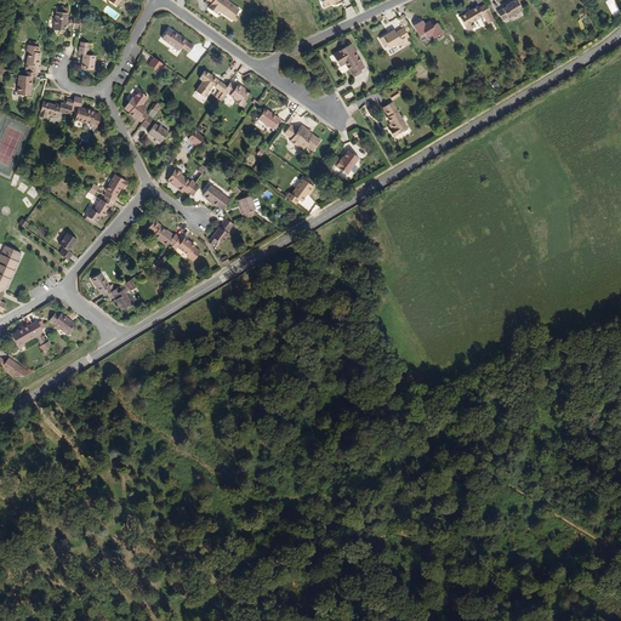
[(237,15),(240,10),(227,0),(208,0),(211,3),(208,7),(217,13),(220,11),(221,9),(224,11),(223,13),(233,21),(233,20),(237,15)]
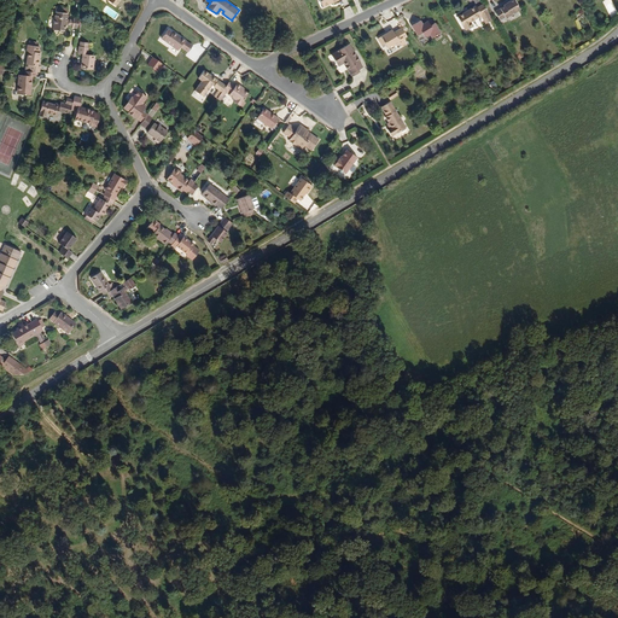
[(506,18),(506,19),(520,11),(514,0),(503,6),(503,7),(495,12),(500,21),(506,18)]
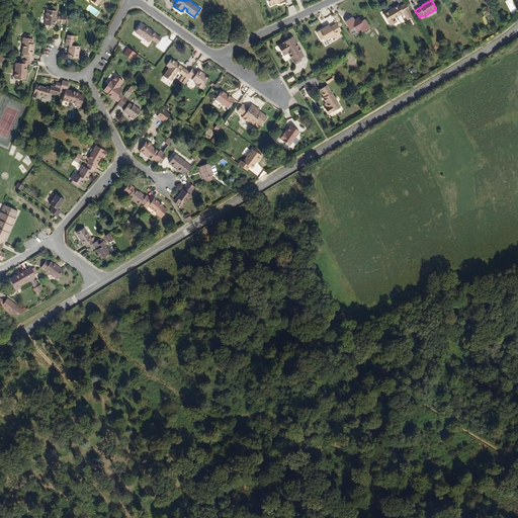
[(61,22),(65,23),(66,14),(62,14),(61,15),(58,14),(58,16),(56,16),(58,5),(48,4),(45,22),(55,24),(56,20),(61,20),(61,22)]
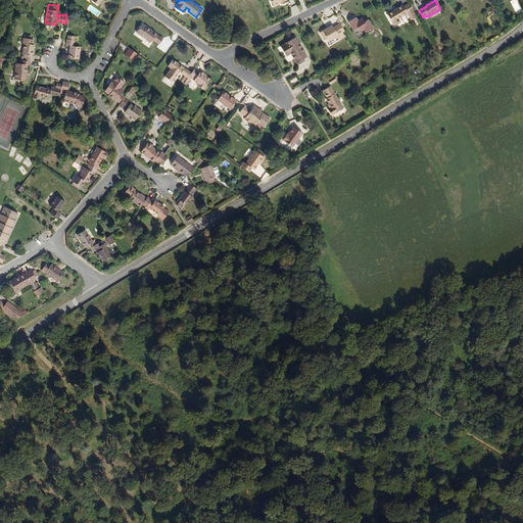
[(399,22),(397,19),(407,14),(409,17),(415,14),(409,4),(402,8),(401,6),(386,15),(393,27),(399,22)]
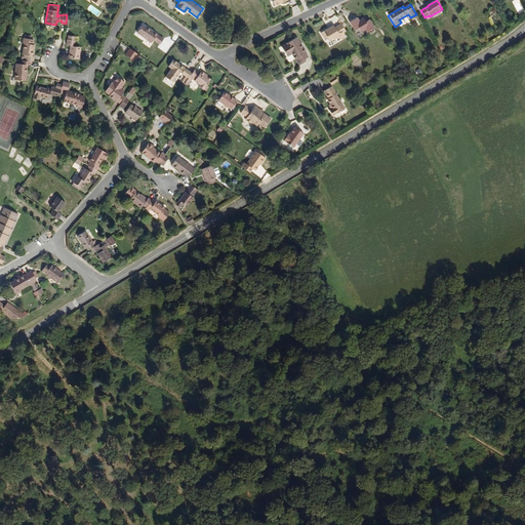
[(370,32),(377,27),(372,18),(370,19),(367,18),(366,17),(362,19),(360,16),(353,21),(358,29),(360,28),(365,30),(368,28),(370,32)]
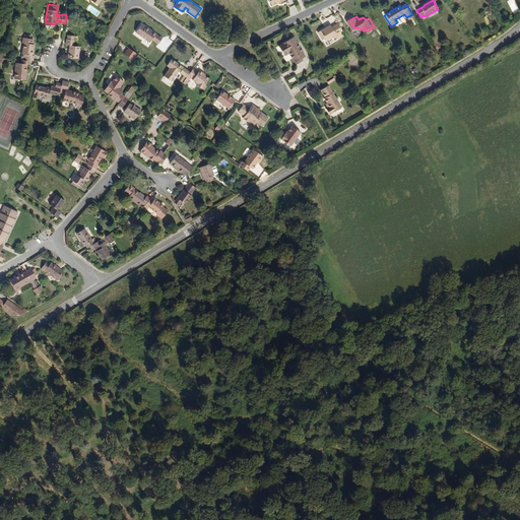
[(153,41),(157,34),(143,23),(137,34),(151,44),(153,41)]
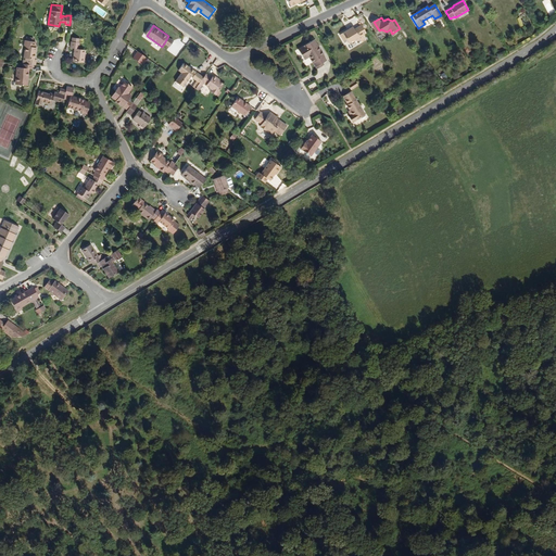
[(361,42),(365,39),(363,36),(366,34),(361,25),(355,28),(354,26),(339,35),(342,41),(345,40),(348,43),(352,41),(353,42),(355,41),(356,42),(359,40),(361,42)]
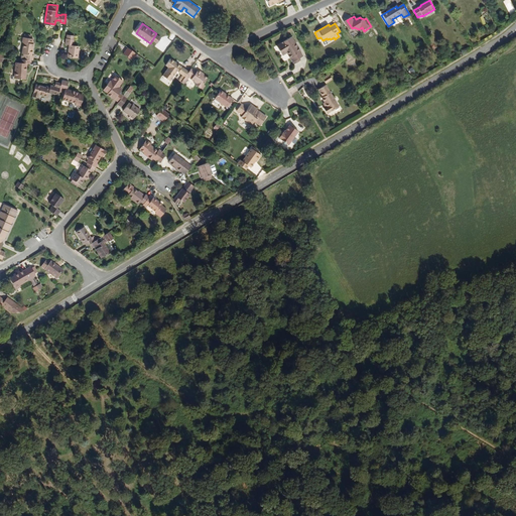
[(152,40),(158,44),(162,38),(156,33),(152,40)]
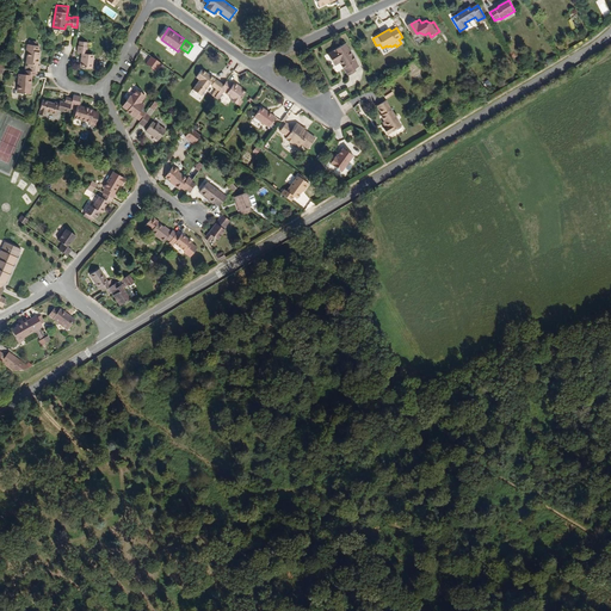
[(80,65),(91,66),(93,51),(87,50),(88,44),(87,44),(80,42),(79,42),(78,49),(82,50),(80,65)]
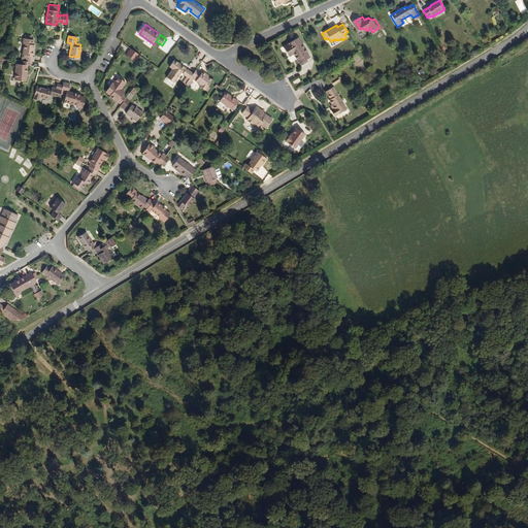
[(31,60),(33,60),(33,55),(32,55),(33,44),(31,43),(32,38),(29,38),(28,37),(24,37),(22,37),(22,42),(23,42),(22,48),(24,48),(23,59),(31,60)]
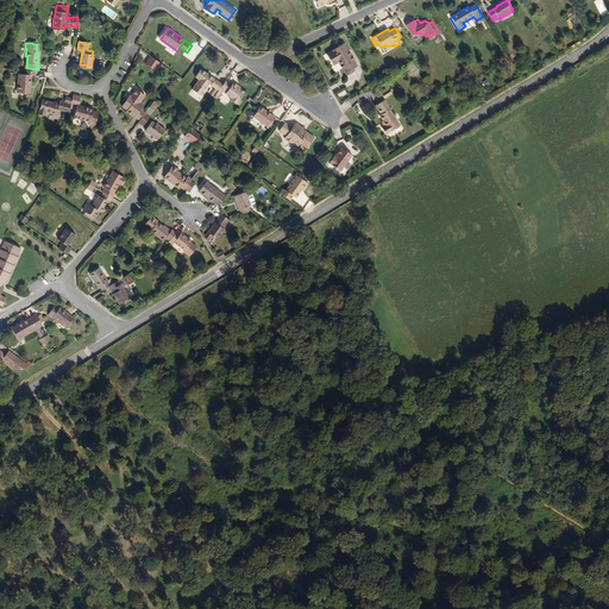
[(330,51),(325,54),(331,63),(336,60),(338,63),(345,76),(355,70),(358,68),(343,44),(330,51)]
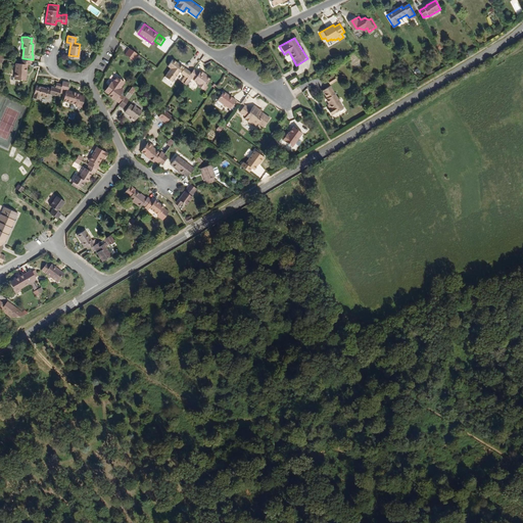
[(127,54),(134,60),(139,54),(131,48),(127,54)]
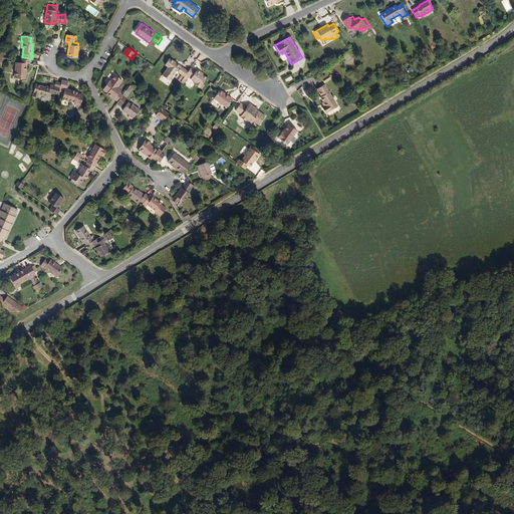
[(16,76),(25,77),(26,62),(29,62),(30,58),(22,57),(20,57),(20,61),(15,60),(15,65),(17,65),(16,76)]
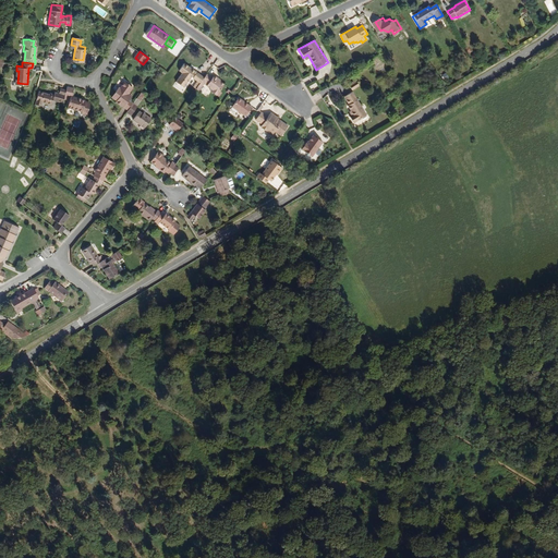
[(179,80),(185,85),(195,73),(196,71),(197,70),(186,62),(180,71),(183,73),(179,80)]
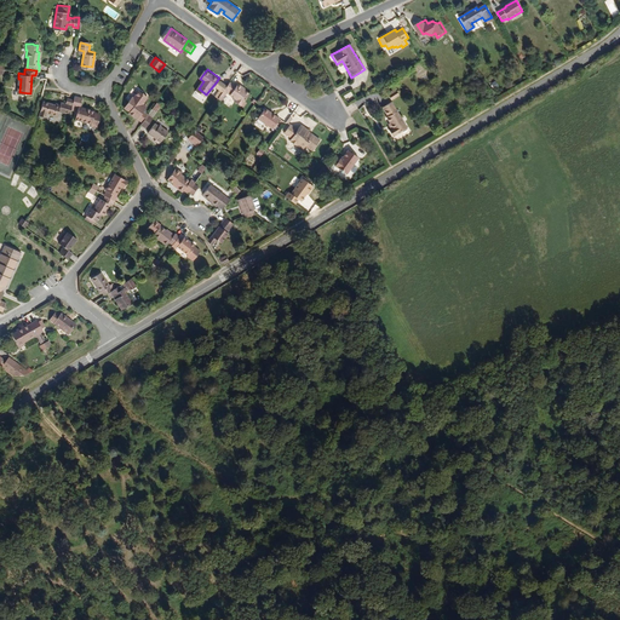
[(223,92),(227,87),(229,85),(222,80),(219,82),(217,87),(223,92)]
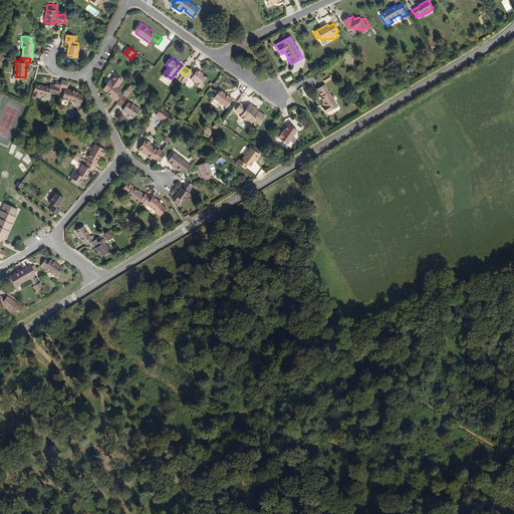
[(195,84),(200,87),(207,77),(200,72),(201,71),(198,68),(196,70),(192,68),(190,70),(188,72),(192,75),(191,77),(196,81),(195,84)]
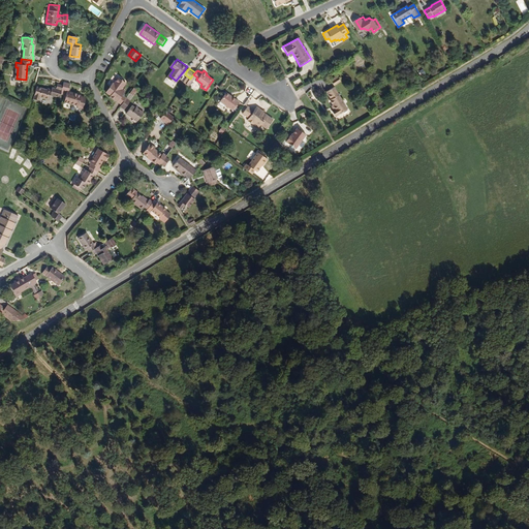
[(187,84),(189,86),(194,79),(196,80),(197,78),(193,74),(190,79),(187,84)]
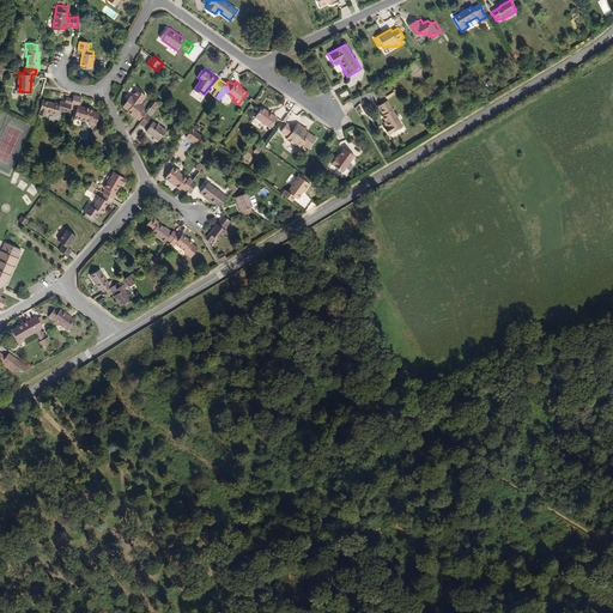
[(143,120),(147,113),(149,111),(143,108),(146,104),(143,102),(147,95),(138,89),(134,95),(132,95),(126,103),(133,108),(131,111),(129,113),(137,119),(138,117),(143,120)]
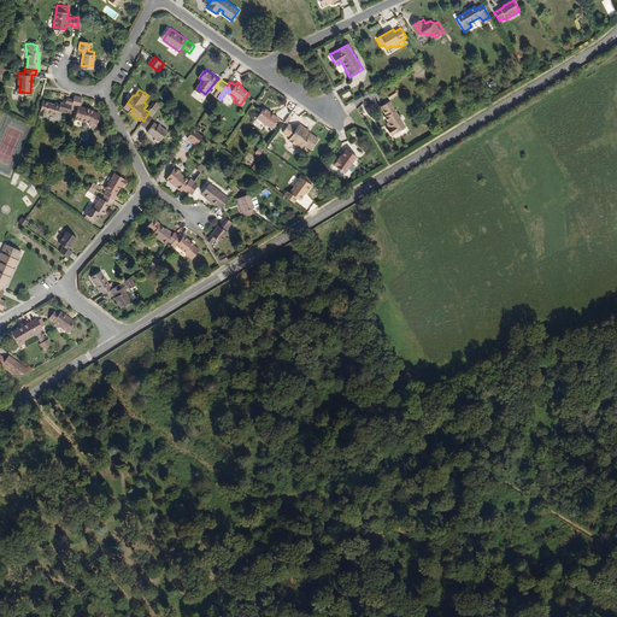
[(393,89),(385,94),(388,99),(395,94),(393,89)]
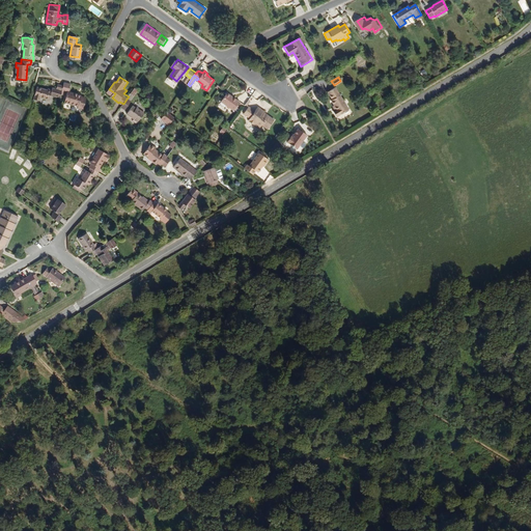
[(78,105),(83,106),(85,94),(81,94),(81,92),(67,90),(70,82),(63,81),(62,84),(61,93),(65,94),(64,101),(78,103),(78,105)]
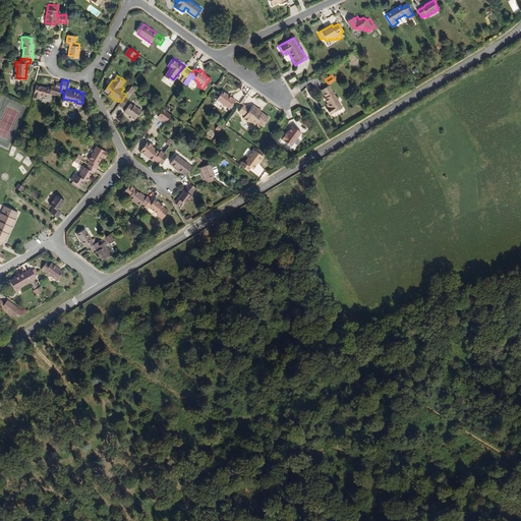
[(48,93),(59,95),(60,92),(61,82),(55,81),(54,87),(50,85),(50,88),(46,85),(46,88),(36,83),(33,96),(38,98),(39,94),(47,97),(48,93)]
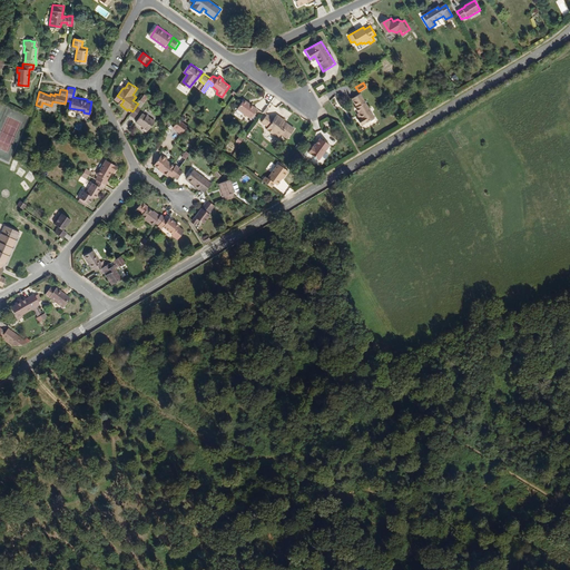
[(361,125),(373,118),(359,94),(351,98),(355,107),(354,107),(357,112),(360,117),(359,118),(356,119),(361,125)]
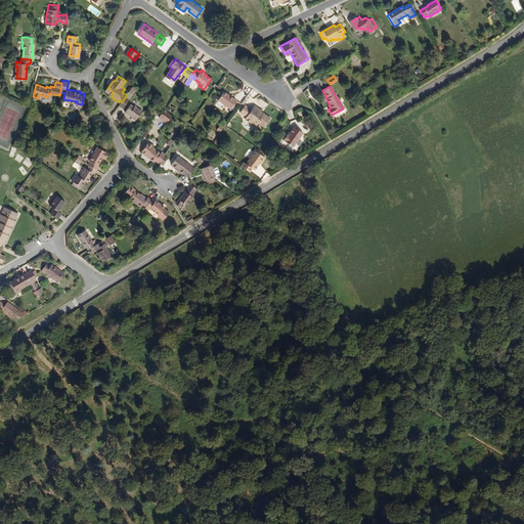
[(217,100),(229,108),(235,99),(224,91),(217,100)]
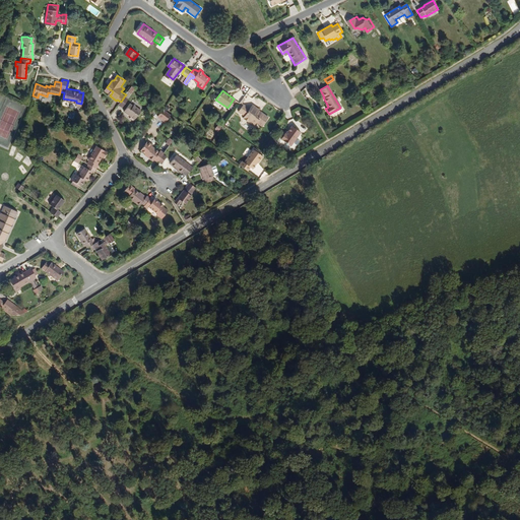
[(119,105),(124,108),(130,99),(128,99),(125,95),(121,102),(119,105)]
